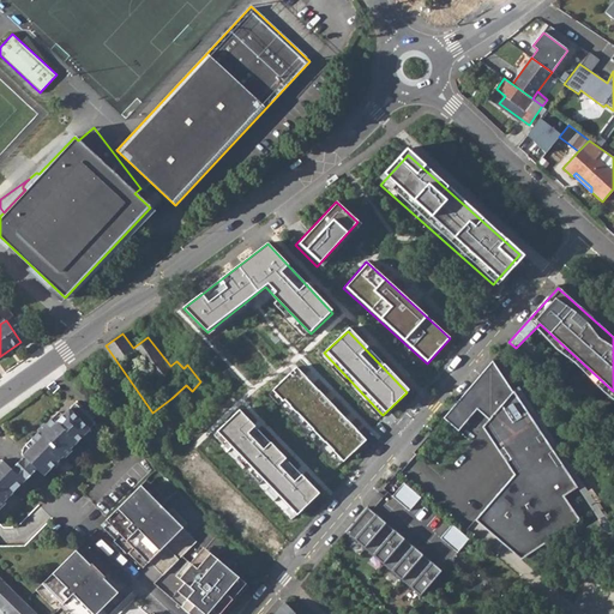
[(489,420),(494,423),(491,428),(504,449),(511,459),(518,470),(515,475),(475,521),(481,525),(486,521),(522,552),(577,515),(565,497),(578,487),(515,392),(513,392),(493,361),(444,419),(459,432),(477,410),(489,420)]
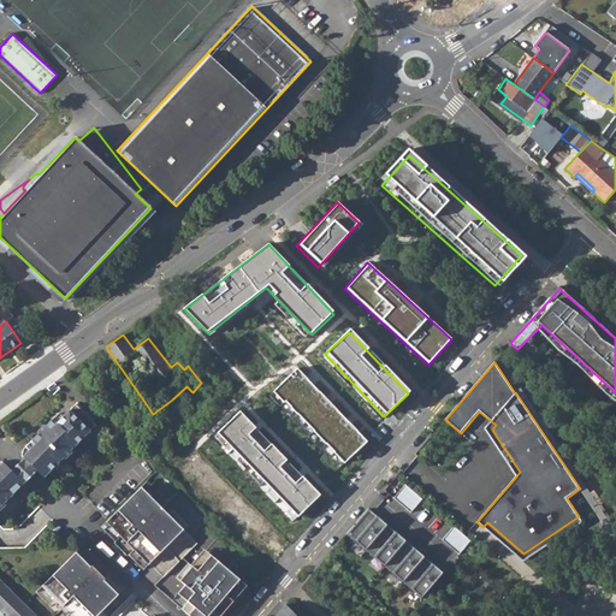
[(298,366),(274,389),(344,462),(368,438),(298,366)]
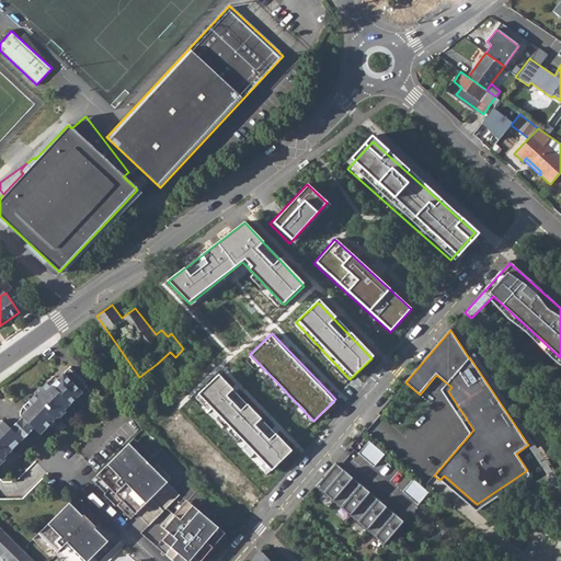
[(79,377),(69,368),(58,379),(53,386),(48,381),(22,409),(20,414),(23,416),(34,428),(41,435),(58,416),(60,418),(66,412),(65,410),(89,387),(86,384),(88,382),(81,376),(79,377)]
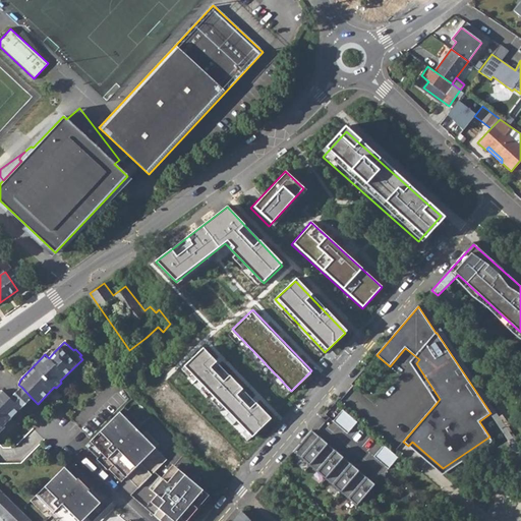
[(201,348),(182,366),(251,438),(271,419),(201,348)]
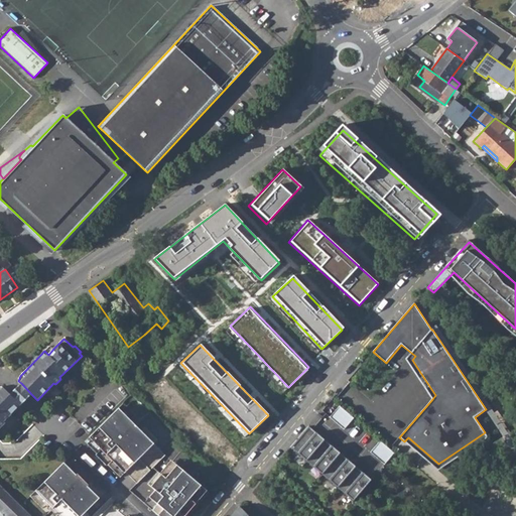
[(48,355),(53,349),(50,346),(44,351),(48,355)]
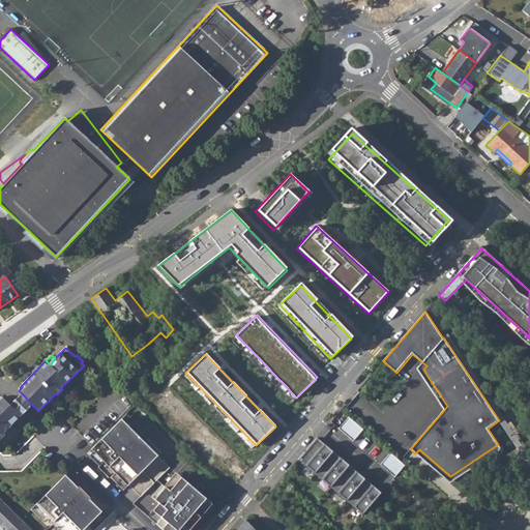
[(427,365),(422,362),(417,369),(431,389),(435,387),(423,370),(427,365)]
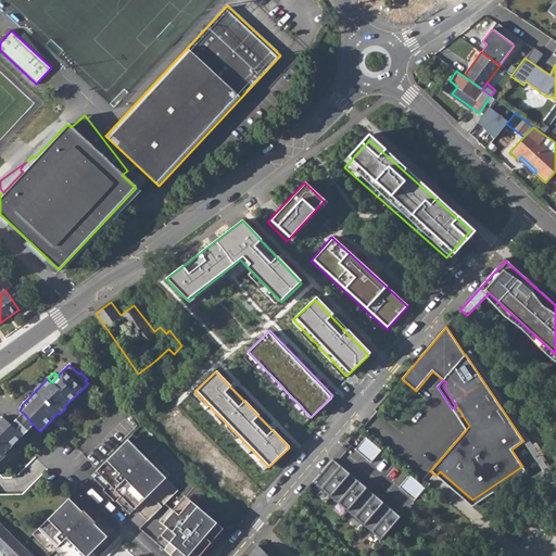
[(34,425),(23,413),(11,425),(22,436),(34,425)]
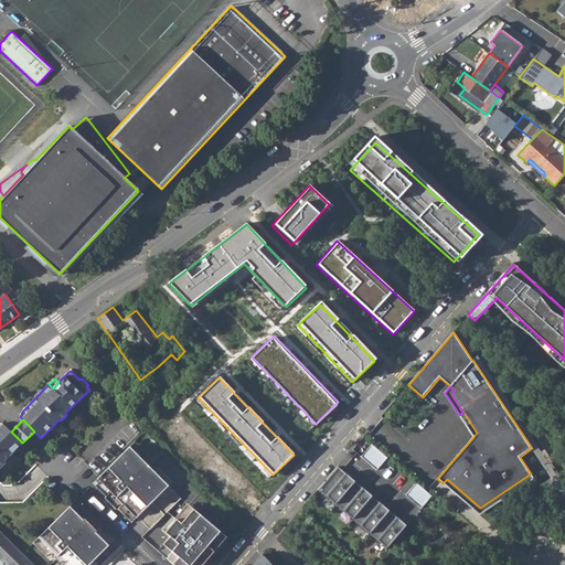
[(11,432),(2,423),(0,423),(0,467),(6,462),(4,461),(22,443),(11,432)]
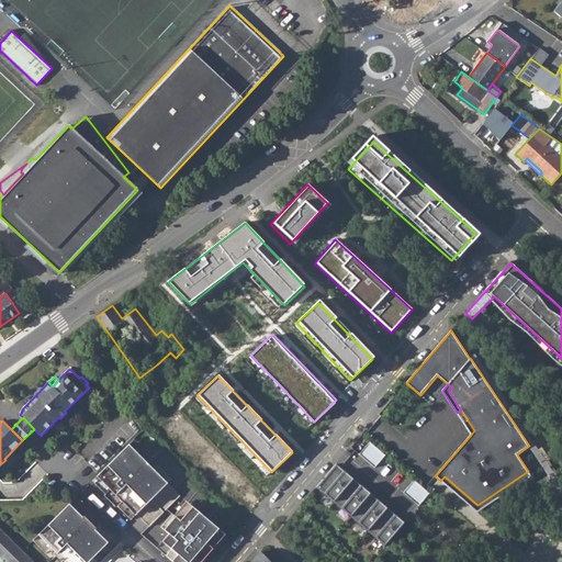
[(471,435),(474,430),(468,420),(463,424),(471,435)]
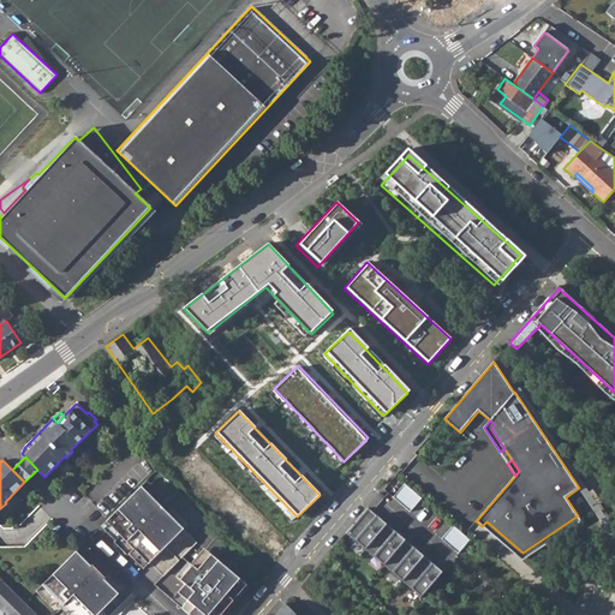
[(394,497),(410,512),(422,499),(406,484),(394,497)]
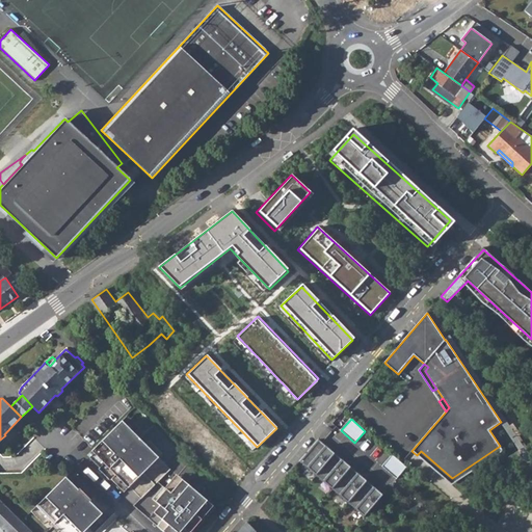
[(92,450),(105,462),(104,463),(108,468),(115,475),(117,474),(141,498),(170,469),(159,457),(157,459),(144,447),(147,445),(122,421),(92,450)]
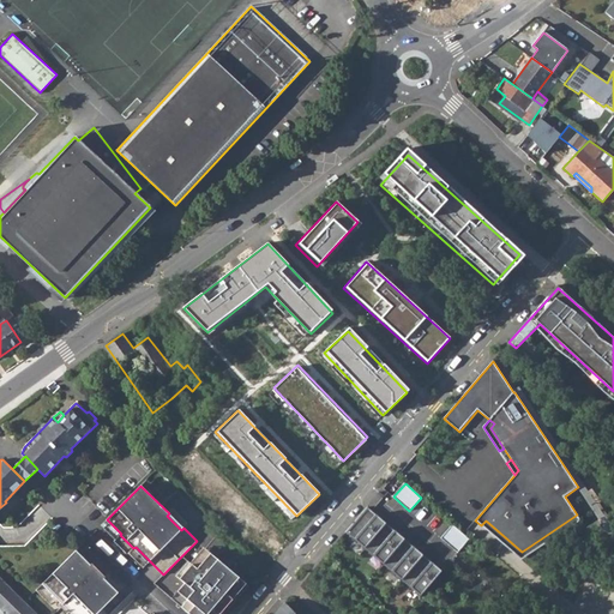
[(345,531),(421,596),(443,570),(367,506),(345,531)]
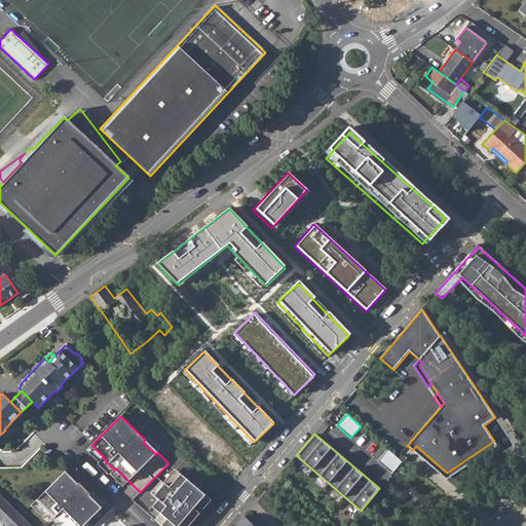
[(416,446),(412,450),(447,480),(497,446),(494,441),(447,473),(416,446)]
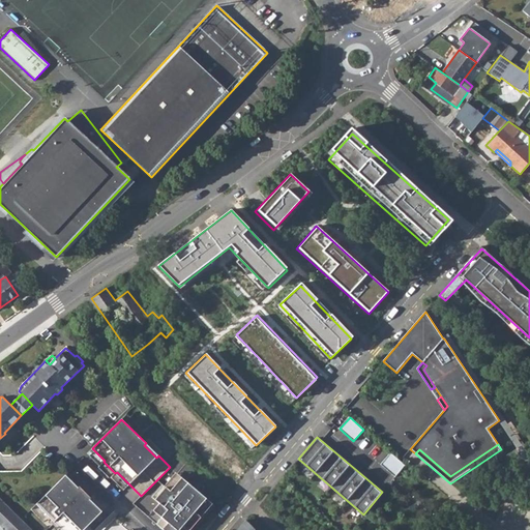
[(381,464),(395,477),(406,466),(390,452),(381,464)]
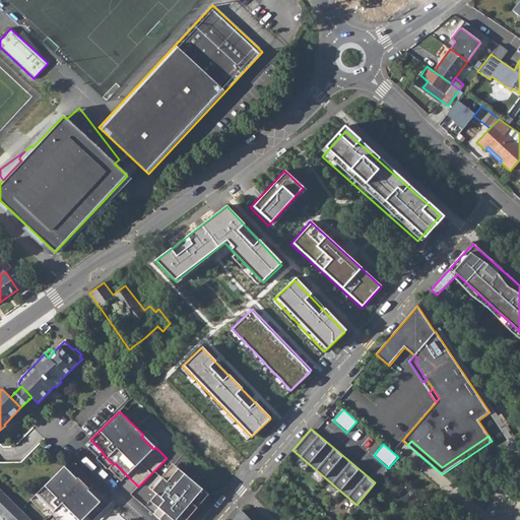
[(77,477),(76,478),(64,466),(36,495),(61,519),(81,519),(100,502),(88,490),(89,489),(82,481),(77,477)]
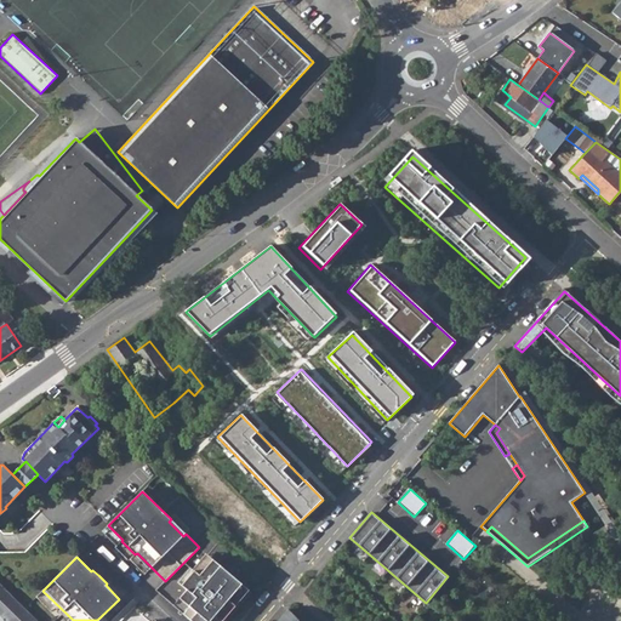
[(248,590),(214,560),(200,576),(195,571),(182,585),(188,590),(180,598),(189,607),(197,613),(191,620),(192,620),(220,620),(221,620),(223,620),(235,605),(234,605),(248,590)]
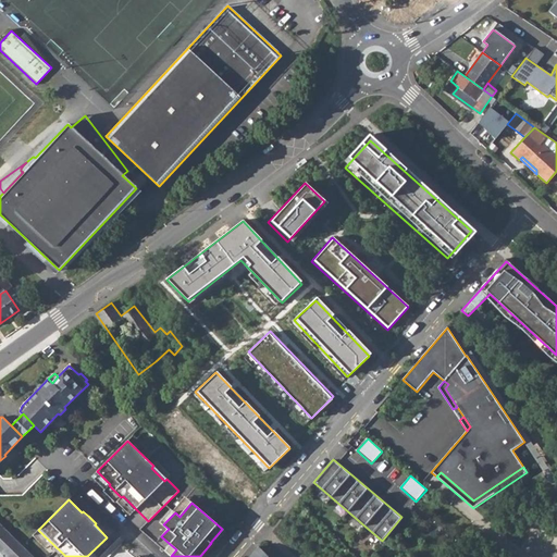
[(0,553),(3,556),(34,556),(0,522),(0,553)]
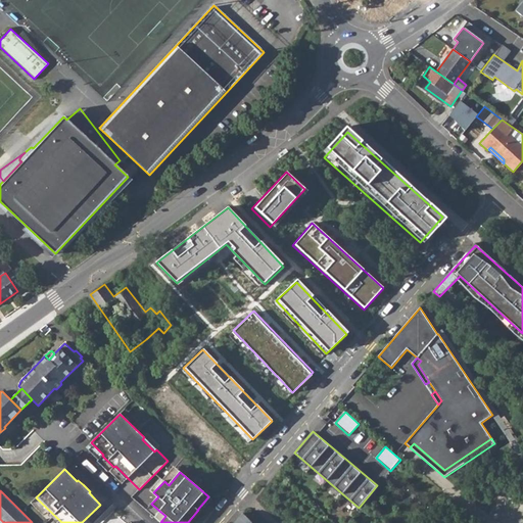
[(165,516),(159,511),(154,517),(160,522),(165,516)]
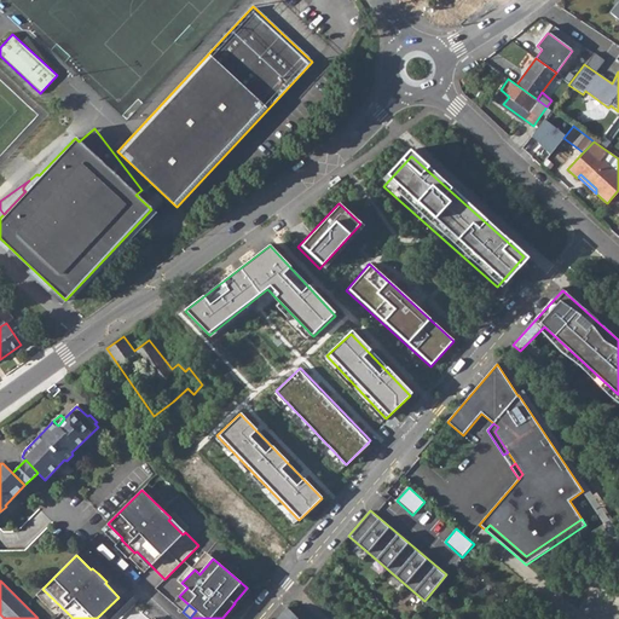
[(299,618),(288,607),(277,618),(299,618)]
